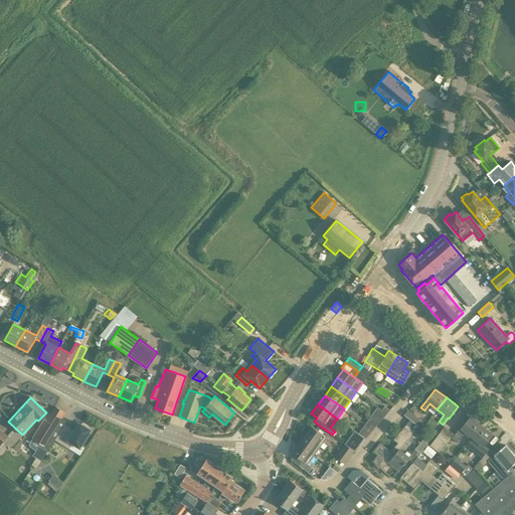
[(387,413),(381,409),(377,406),(371,415),(379,421),(387,413)]
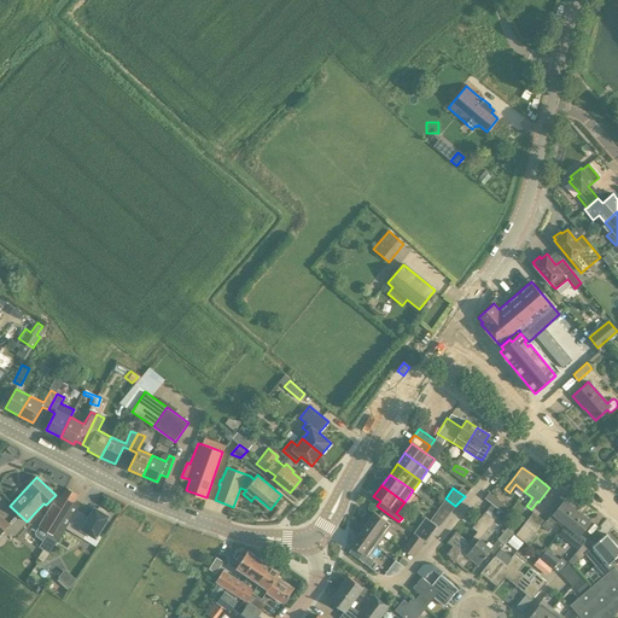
[(39,546),(44,549),(50,553),(59,537),(65,528),(75,513),(79,506),(74,503),(79,496),(68,489),(58,505),(56,503),(35,535),(44,540),(39,546)]
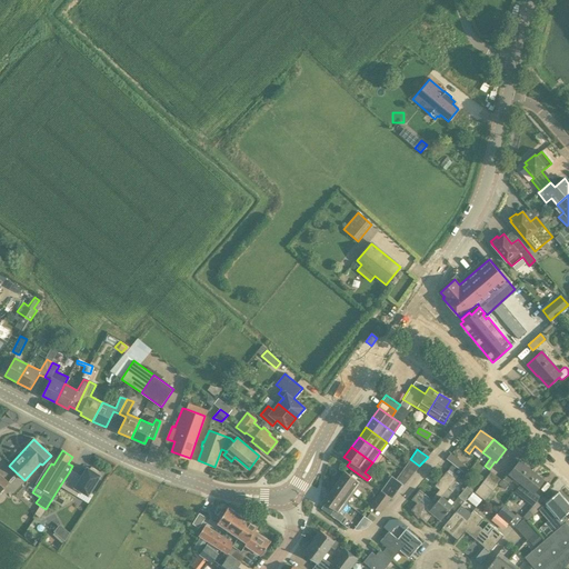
[(410,459),(402,469),(412,476),(419,466),(410,459)]
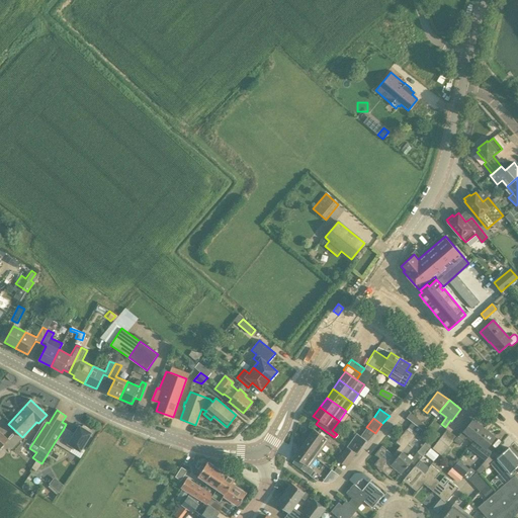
[(475,439),(484,428),(471,419),(462,430),(456,437),(461,441),(467,434),(475,439)]
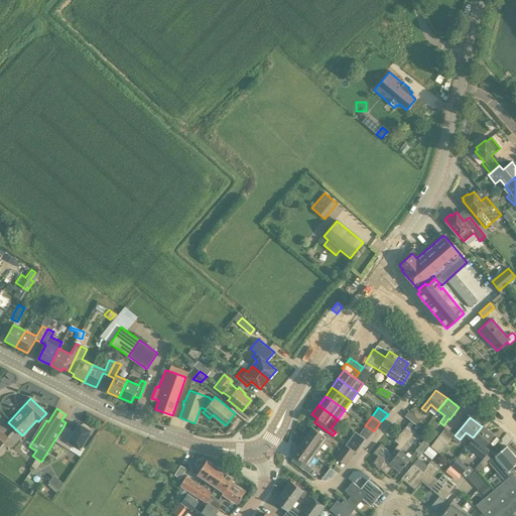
[(410,420),(407,425),(419,434),(423,430),(410,420)]
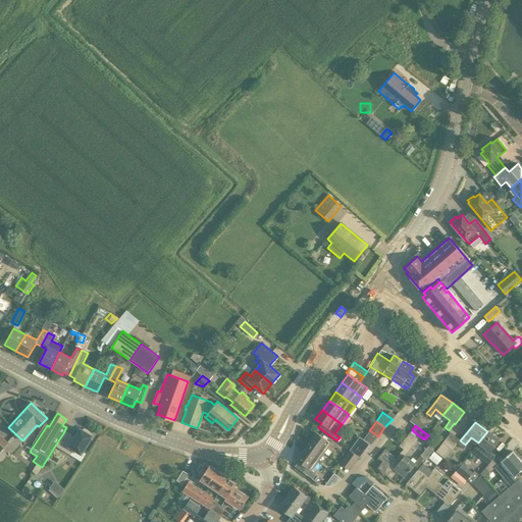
[(83,430),(80,429),(73,439),(67,435),(59,449),(70,455),(73,450),(81,455),(92,436),(90,434),(91,433),(84,428),(83,430)]
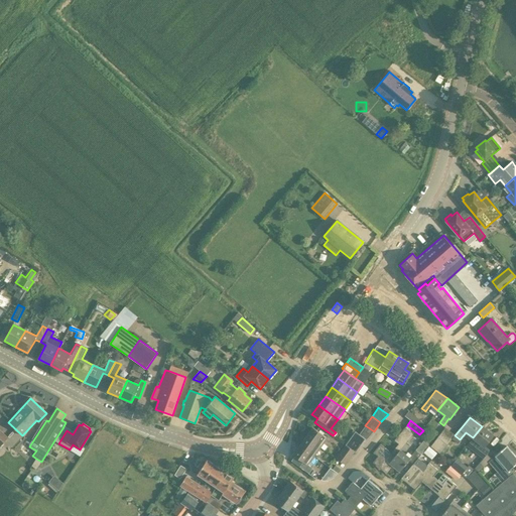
[(374,431),(365,425),(359,434),(365,438),(367,439),(374,431)]
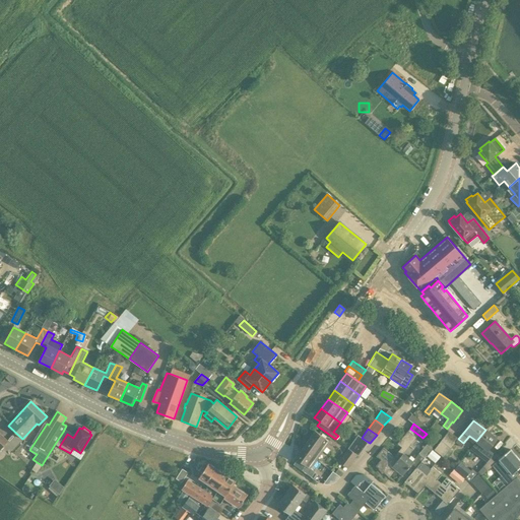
[(497,438),(485,430),(476,441),(469,449),(484,460),(491,452),(488,449),(489,449),(497,438)]
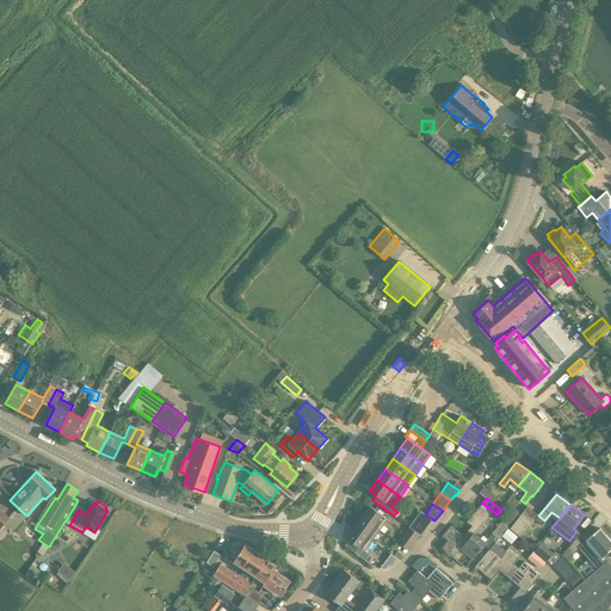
[(362,517),(378,529),(382,532),(386,528),(381,525),(387,518),(370,506),(362,517)]
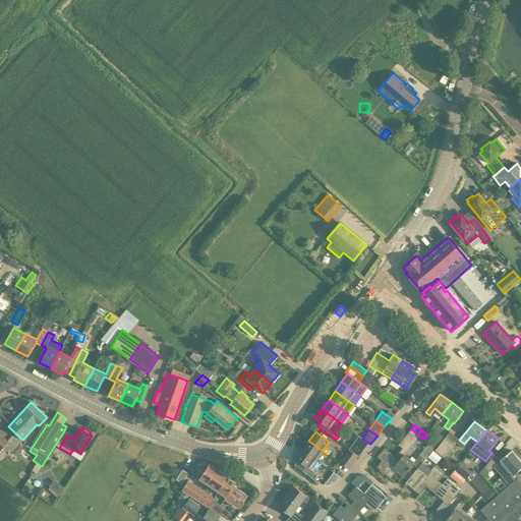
[(409,431),(405,437),(409,440),(413,443),(417,439),(409,431)]
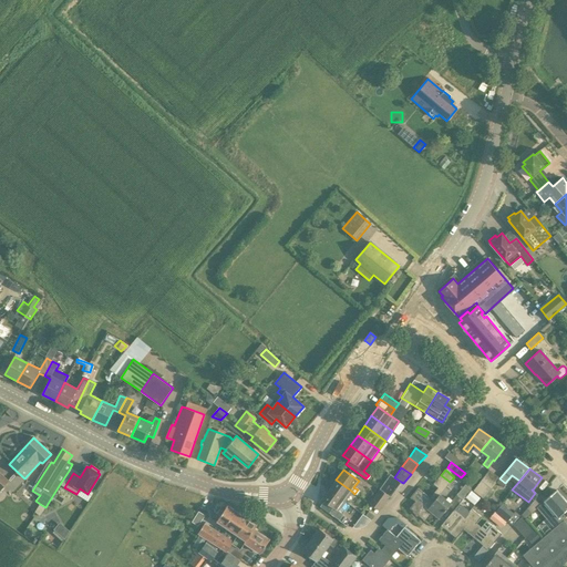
[(391,474),(380,488),(389,497),(390,497),(401,482),(394,477),(391,474)]
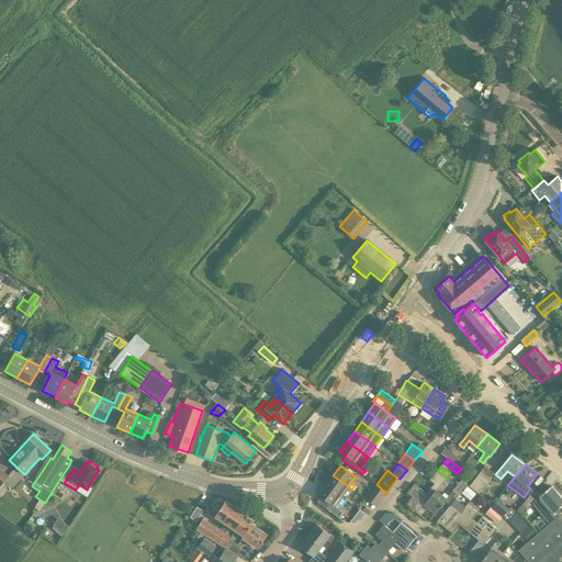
[(446,478),(441,474),(437,471),(429,480),(434,484),(438,487),(442,482),(446,478)]
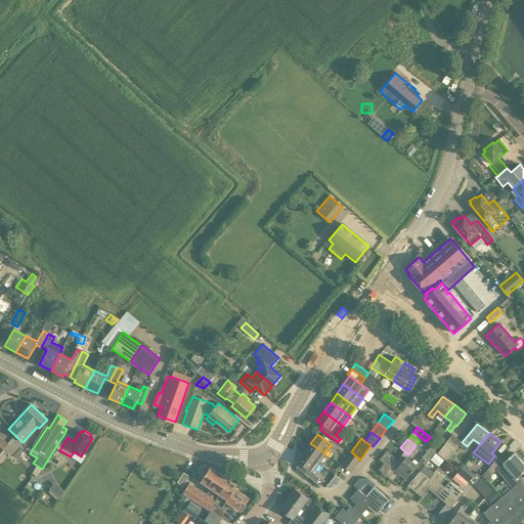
[(310,443),(303,452),(317,463),(324,453),(310,443)]
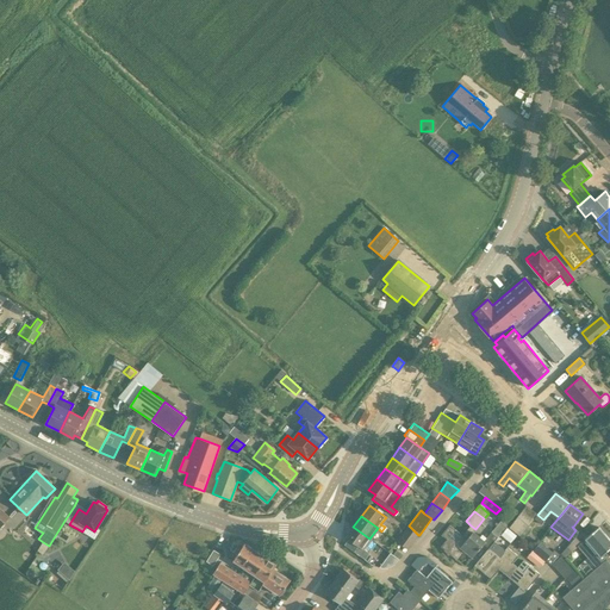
[(514,531),(522,521),(517,517),(509,528),(514,531)]
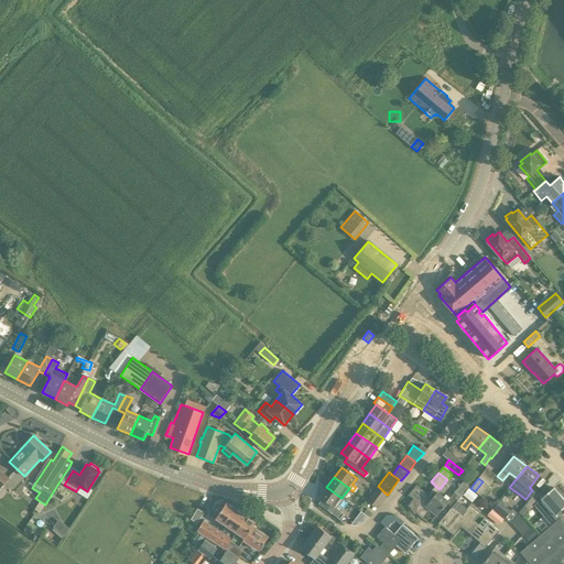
[(488,486),(483,481),(475,491),(480,496),(488,486)]
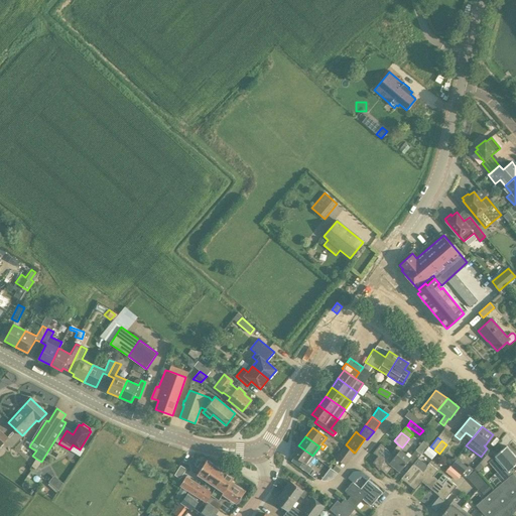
[(428,445),(423,441),(415,450),(421,455),(428,445)]
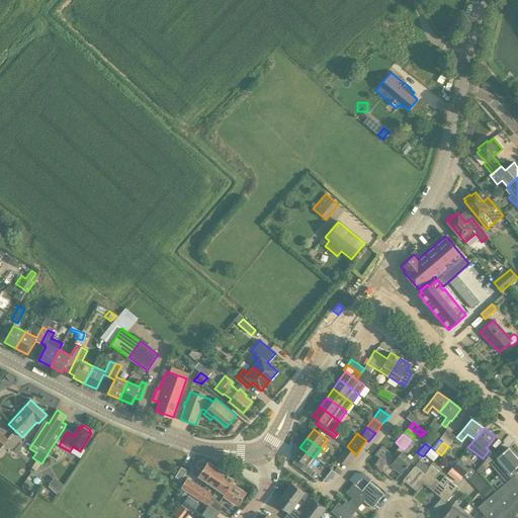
[(390,467),(397,458),(393,455),(381,445),(374,453),(378,457),(373,463),(387,476),(393,469),(390,467)]
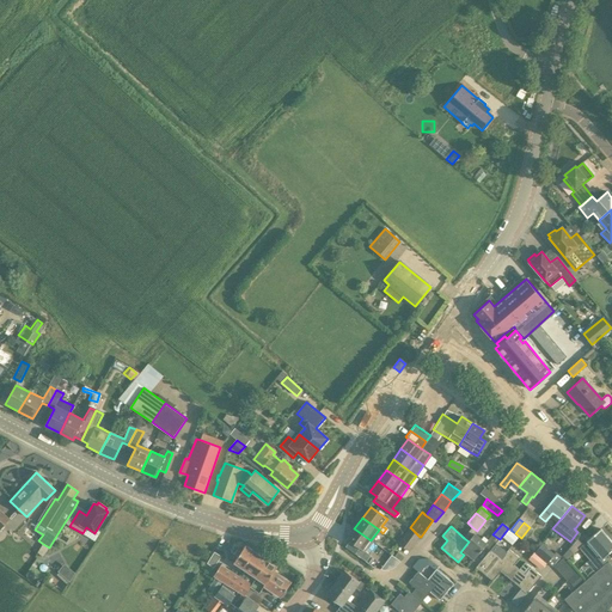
[(409,551),(420,537),(410,527),(398,543),(409,551)]
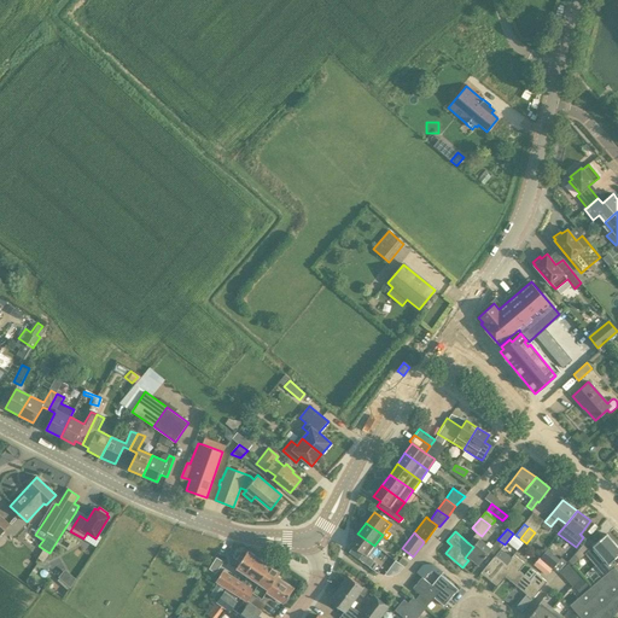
[(368,566),(373,560),(367,555),(374,546),(357,534),(350,544),(359,551),(355,557),(368,566)]
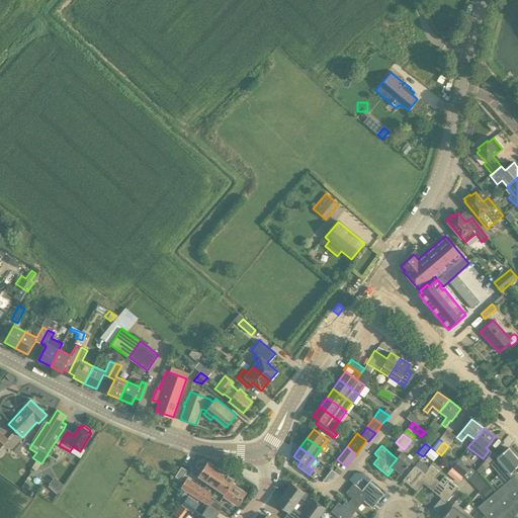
[(517,459),(508,447),(497,457),(509,471),(517,463),(517,459)]
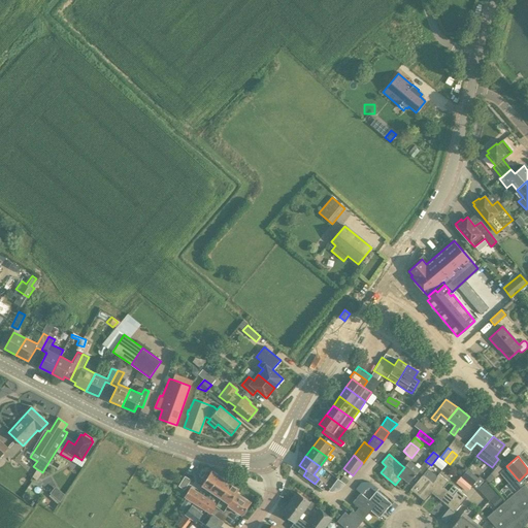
[(420,469),(409,461),(404,467),(397,476),(400,479),(401,476),(408,483),(420,469)]
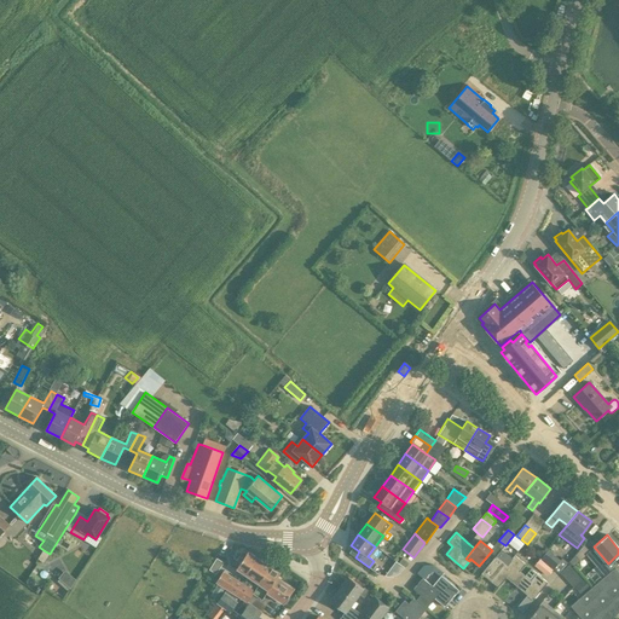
[(584,544),(570,561),(574,566),(590,551),(584,544)]
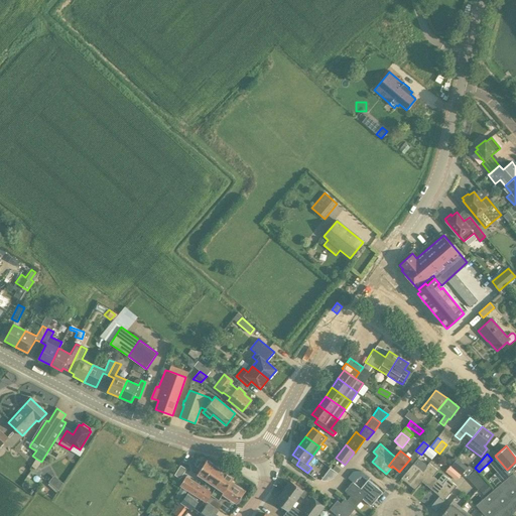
[(446,461),(450,465),(455,460),(450,456),(446,461)]
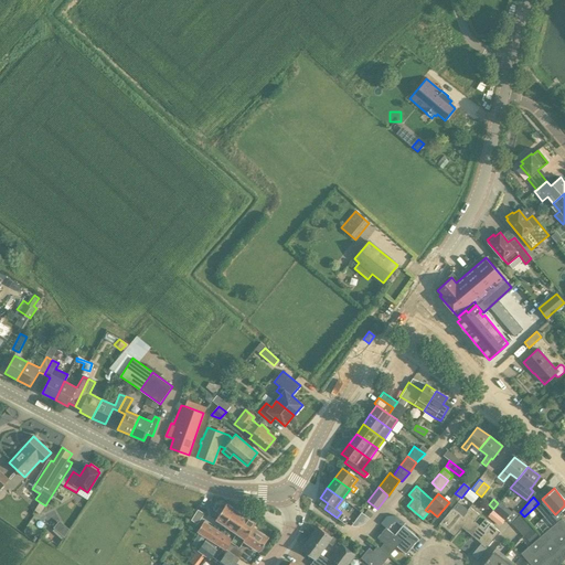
[(493,510),(505,519),(512,511),(500,502),(493,510)]
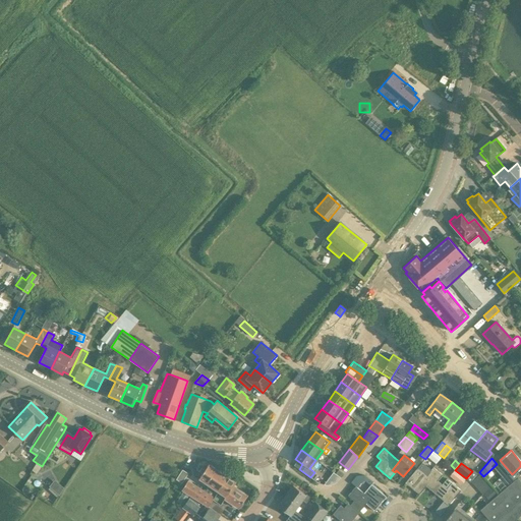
[(182,489),(207,505),(208,506),(214,498),(213,497),(227,476),(209,464),(199,478),(210,485),(207,490),(204,488),(203,490),(188,480),(182,489)]
